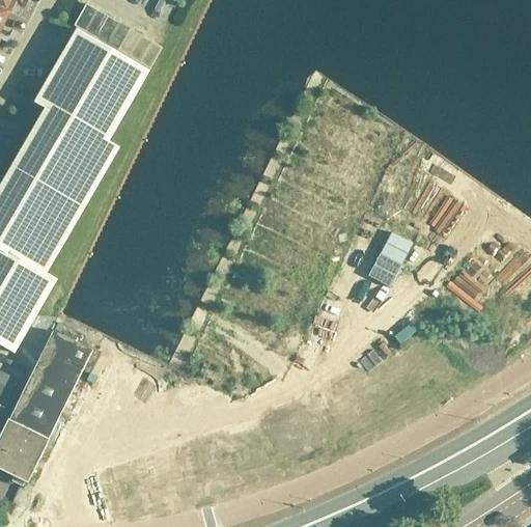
[(0,0),(0,6),(6,9),(10,0),(0,0)]
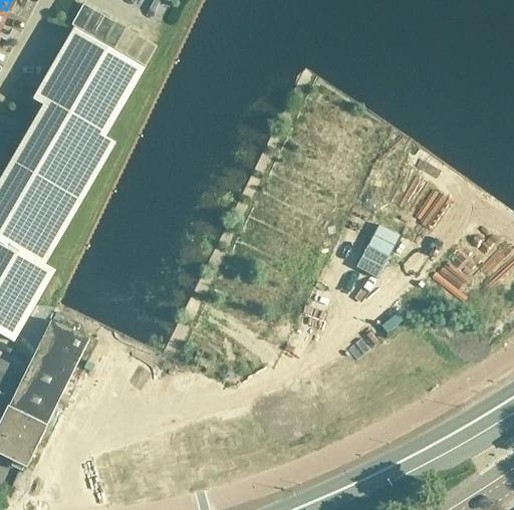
[(70,24),(144,66),(156,45),(83,3),(70,24)]
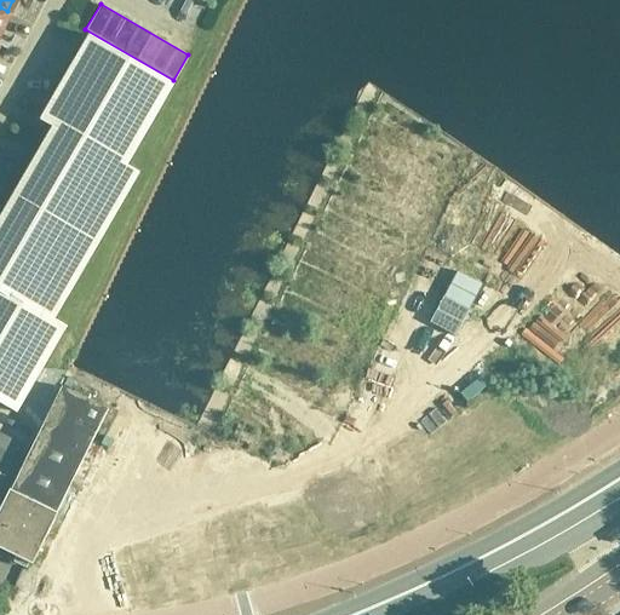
[(7,11),(0,7),(0,35),(12,12),(7,11)]
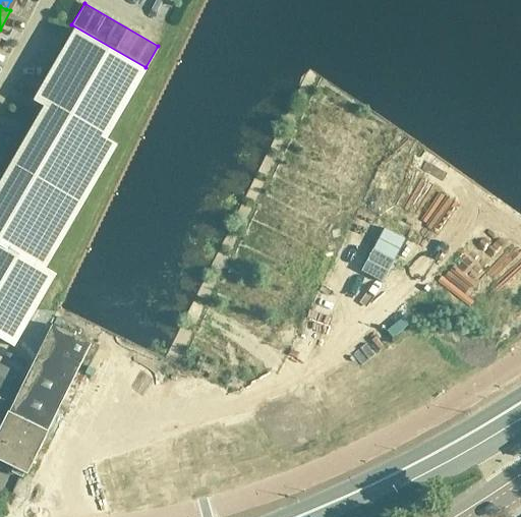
[(0,338),(13,346),(54,274),(44,268),(115,145),(105,138),(145,69),(74,29),(33,100),(44,106),(0,180),(0,338)]
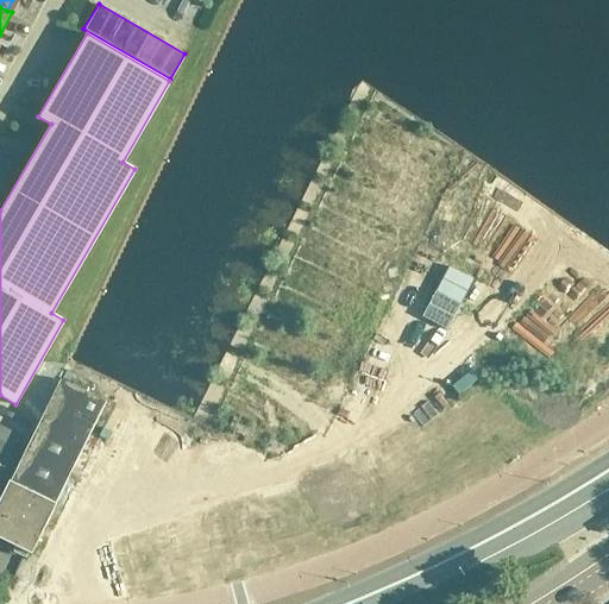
[(343,284),(362,294),(434,137),(415,129),(343,284)]
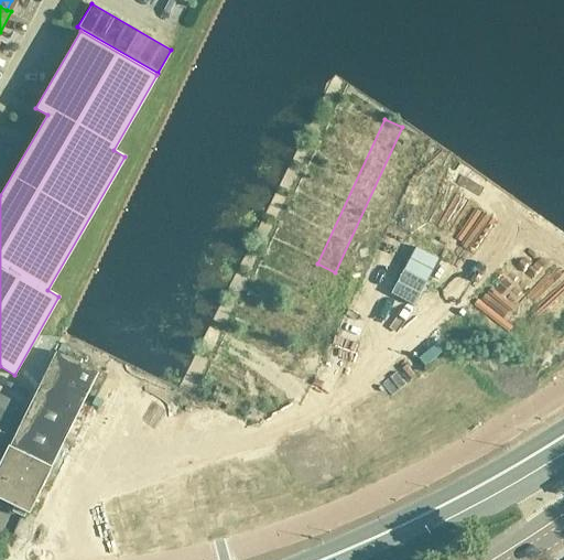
[(546,396),(563,358),(563,266),(542,256),(519,304),(496,294),(466,358),(546,396)]
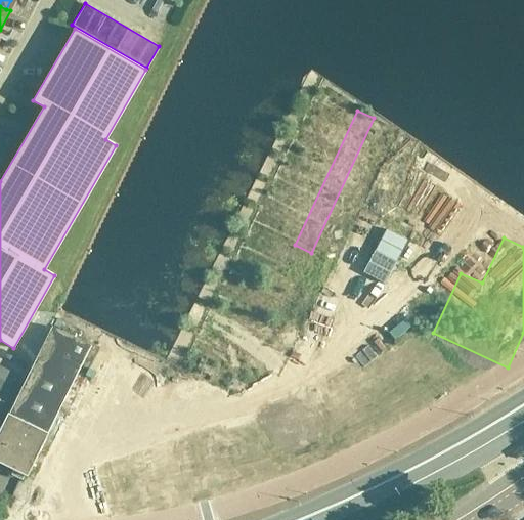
[(0,428),(0,463),(27,476),(48,433),(47,433),(90,345),(51,326),(8,414),(7,414),(0,428)]
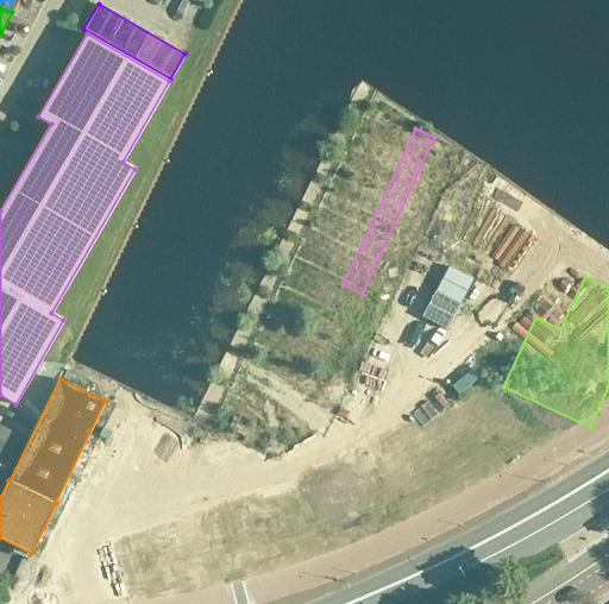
[(20,434),(0,423),(0,474),(1,473),(0,473),(20,434)]
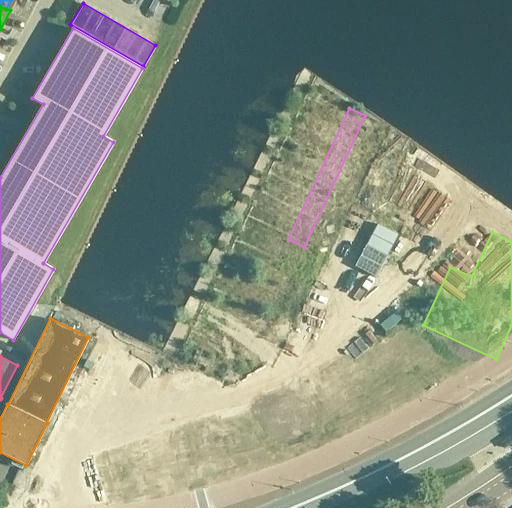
[(211,491),(224,487),(220,474),(208,478),(211,491)]
